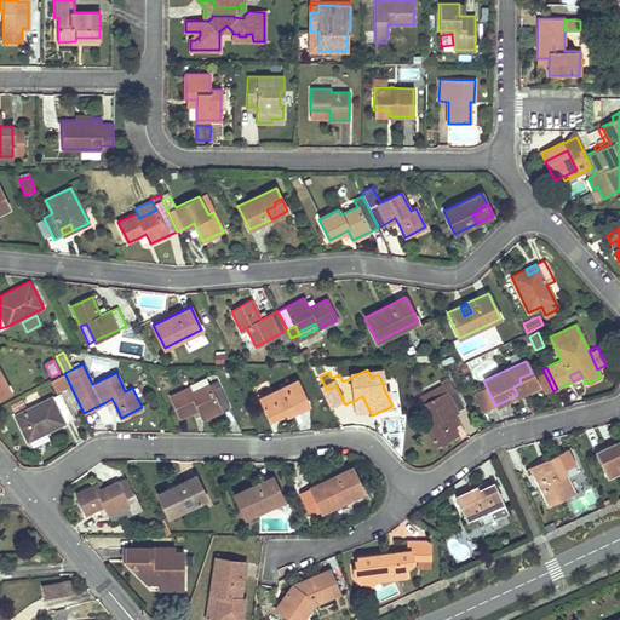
[(514,386),(517,395),(538,385),(532,373),(520,378),(521,383),(514,386)]
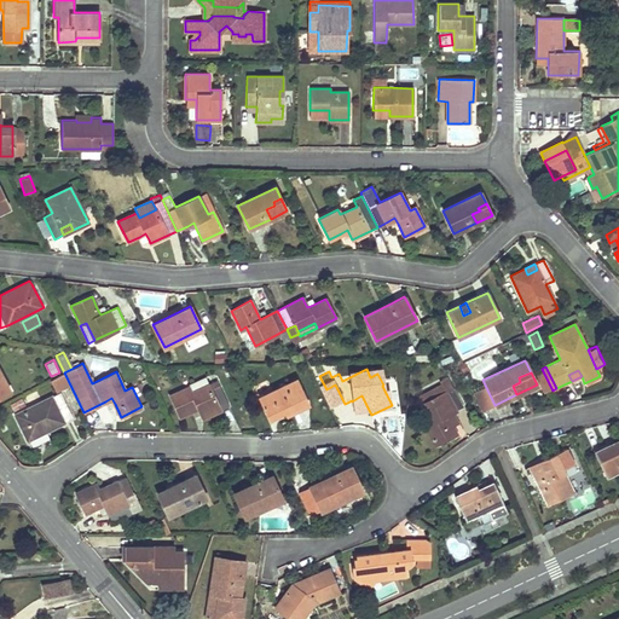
[(431,422),(424,426),(434,444),(455,434),(450,423),(446,415),(452,412),(463,406),(447,377),(439,381),(440,385),(417,395),(431,422)]
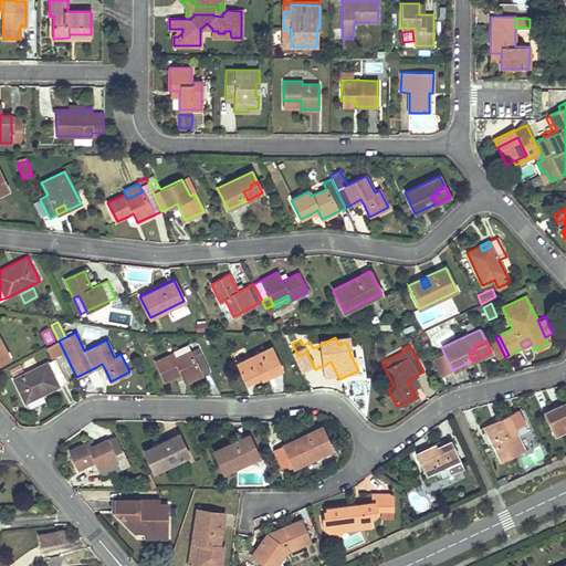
[(271,347),(237,364),(245,379),(259,373),(261,378),(281,369),(271,347)]
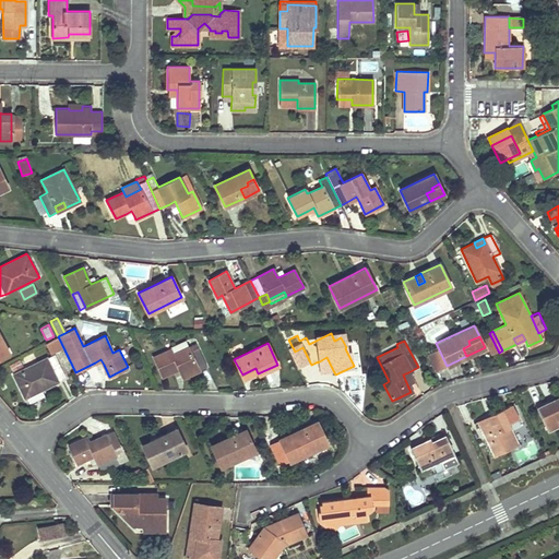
[(447,366),(436,343),(423,349),(433,372),(447,366)]
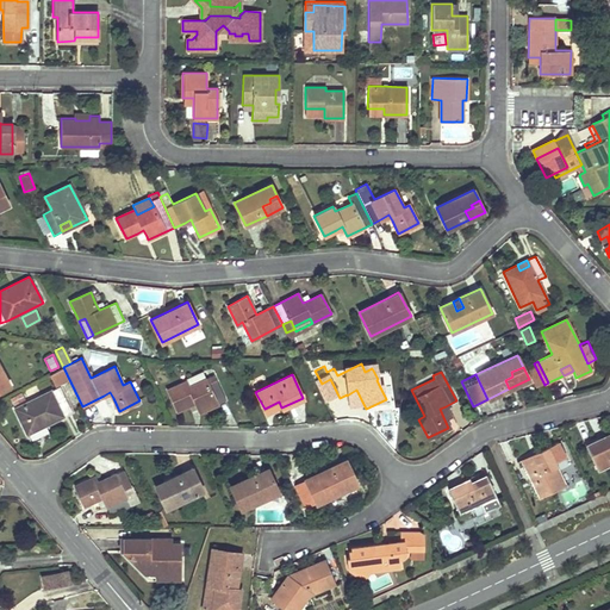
[(225,399),(213,375),(190,387),(186,381),(168,390),(178,410),(190,405),(195,402),(198,408),(200,412),(218,403),(217,403),(225,399)]
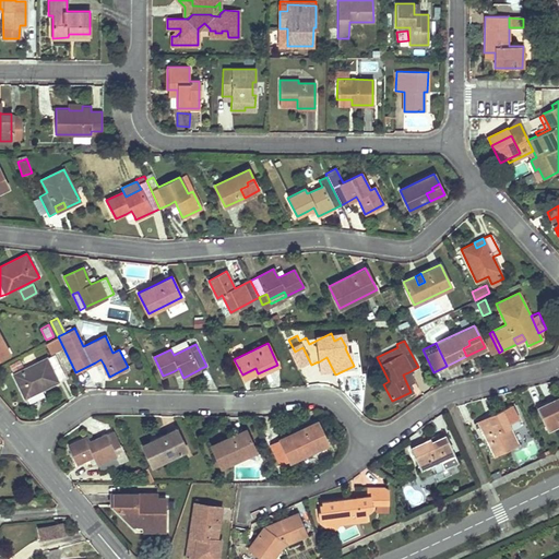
[(47,358),(14,375),(23,394),(40,385),(42,389),(59,381),(58,380),(64,377),(55,355),(47,358)]
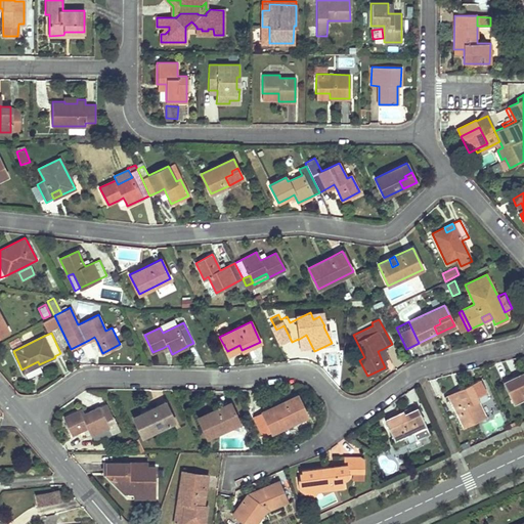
[(24,344),(35,339),(33,334),(22,339),(24,344)]
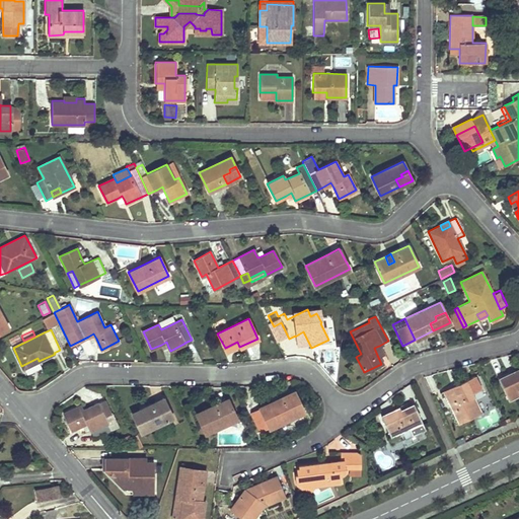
[(21,340),(18,334),(8,339),(11,344),(21,340)]
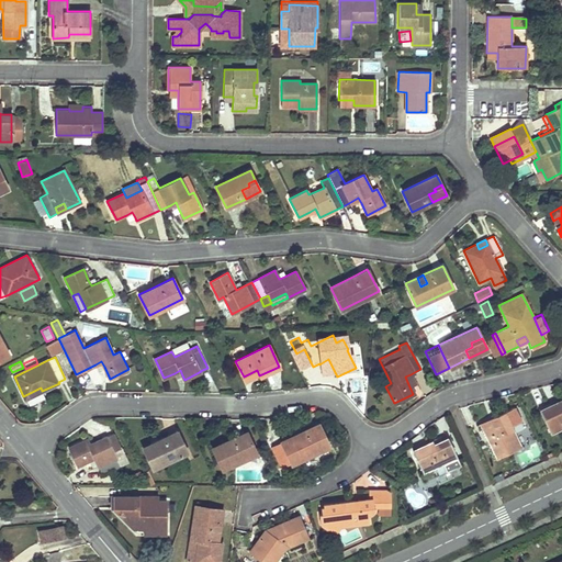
[(405,377),(408,384),(414,382),(411,374),(405,377)]
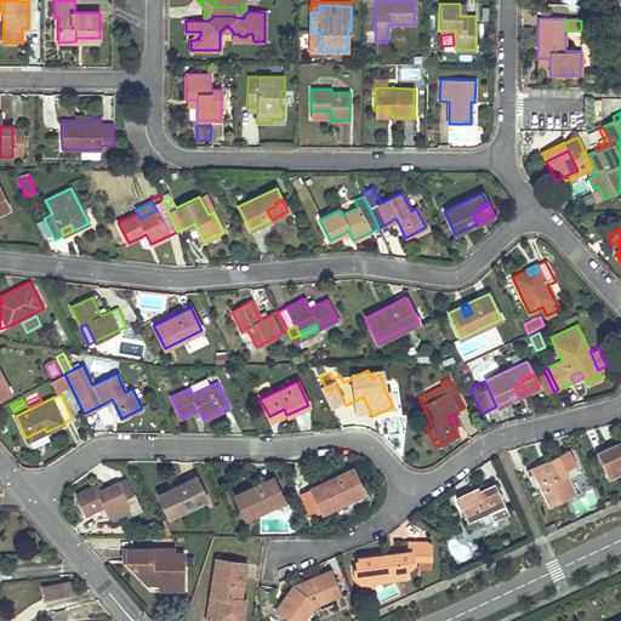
[(45,428),(26,438),(28,442),(46,432),(45,428)]
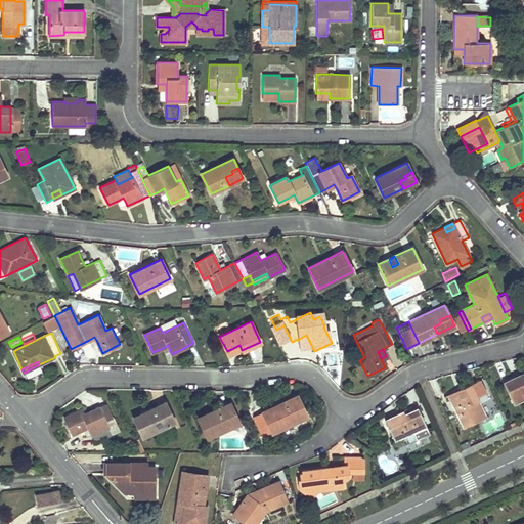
[(523,372),(503,382),(513,403),(523,397),(523,372)]
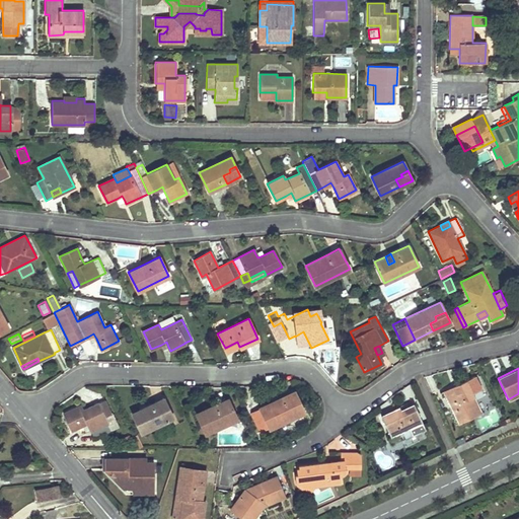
[(446,396),(459,424),(482,414),(471,393),(478,390),(472,377),(455,385),(457,390),(446,396)]
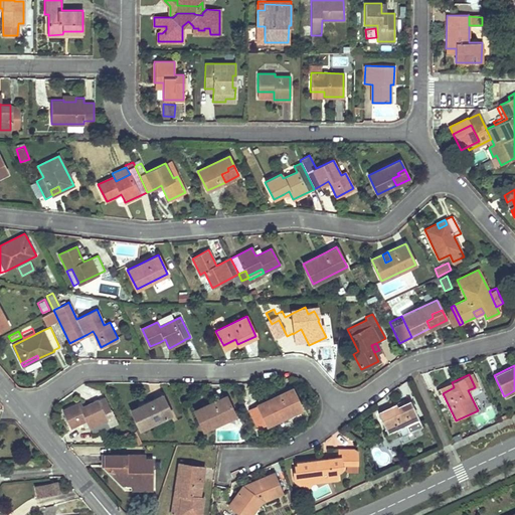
[(454,387),(452,382),(441,387),(443,393),(454,387)]
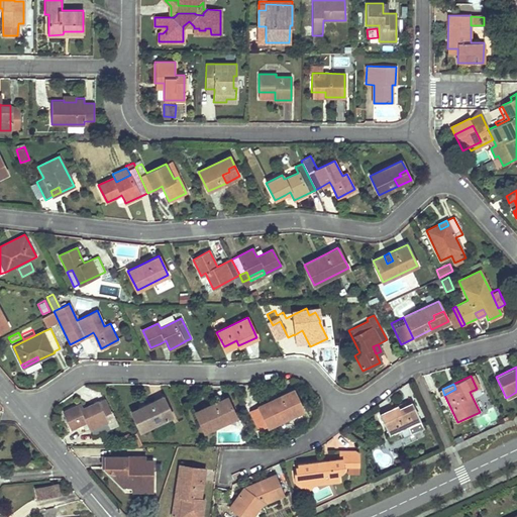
[(276,397),(259,405),(269,426),(292,415),(296,423),(307,418),(303,410),(293,389),(276,397)]
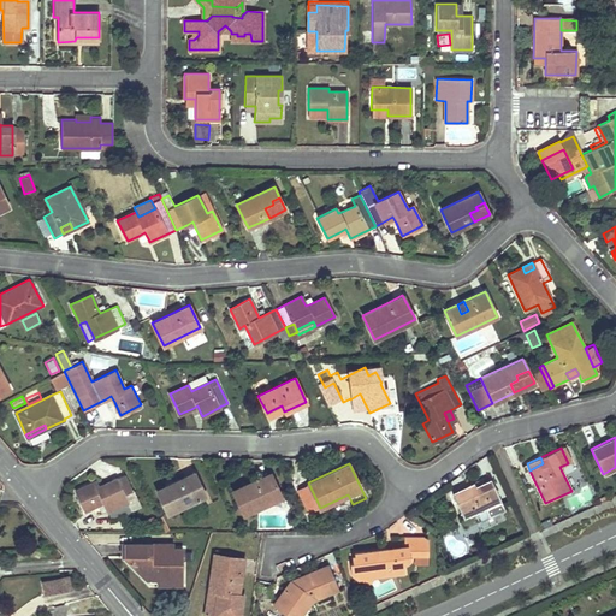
[(163,502),(167,513),(205,496),(194,472),(172,483),(176,490),(169,493),(171,497),(163,502)]
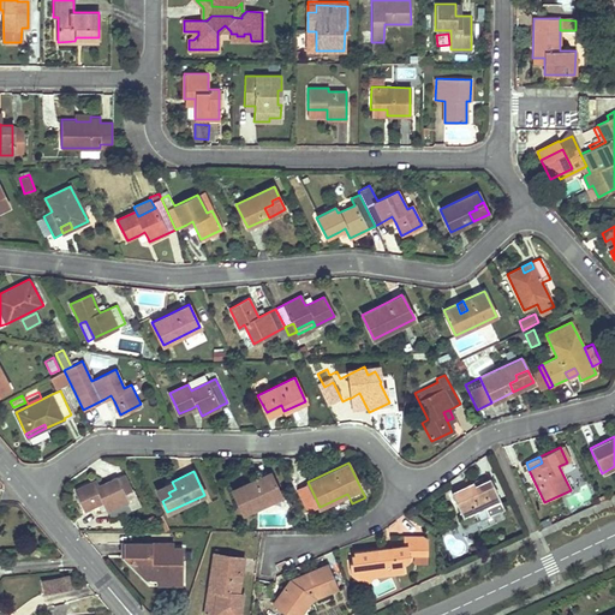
[(238,501),(243,513),(280,495),(269,472),(249,483),(251,490),(244,494),(245,497),(238,501)]
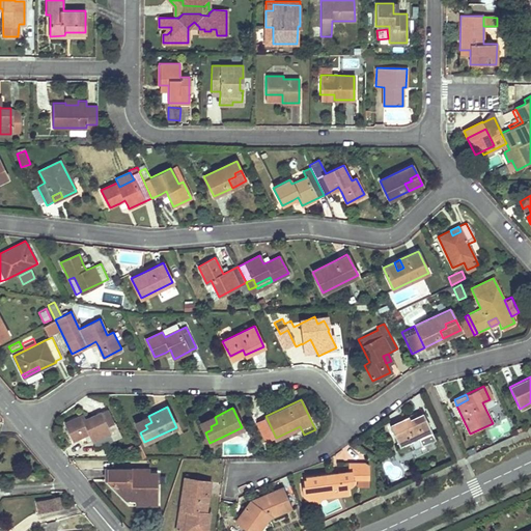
[(100,412),(107,426),(114,423),(108,409),(100,412)]
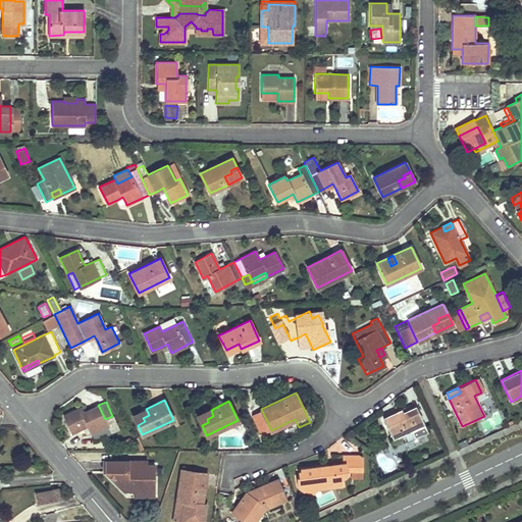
[(64,415),(71,432),(83,427),(88,425),(90,429),(95,440),(111,433),(105,419),(98,405),(83,412),(81,408),(64,415)]
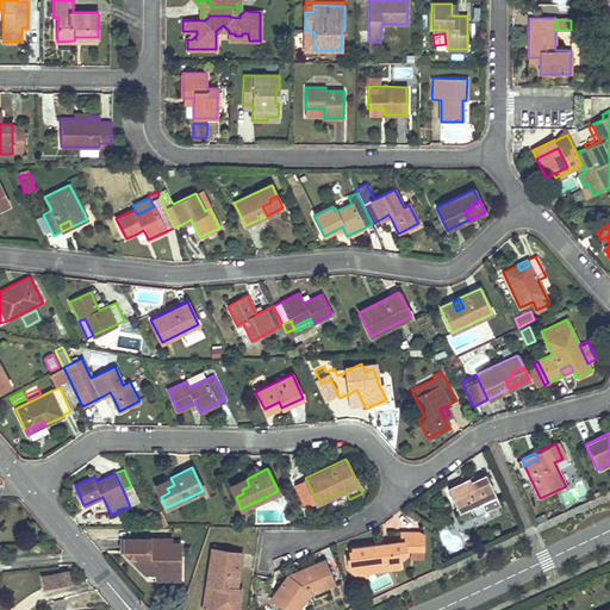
[(447,487),(462,521),(499,503),(485,473),(473,479),(475,483),(471,484),(470,480),(468,478),(447,487)]
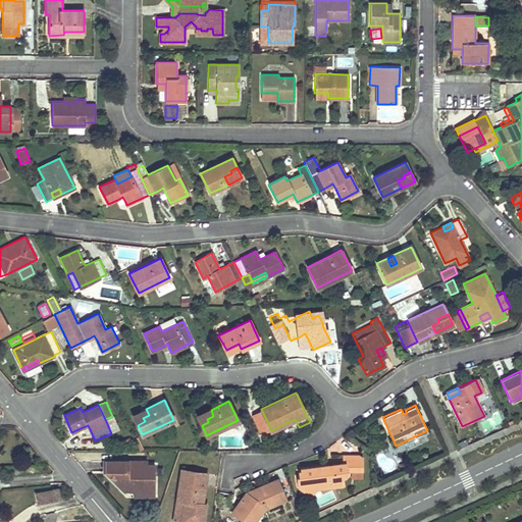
[(149,415),(146,409),(133,415),(138,425),(145,421),(143,418),(149,415)]
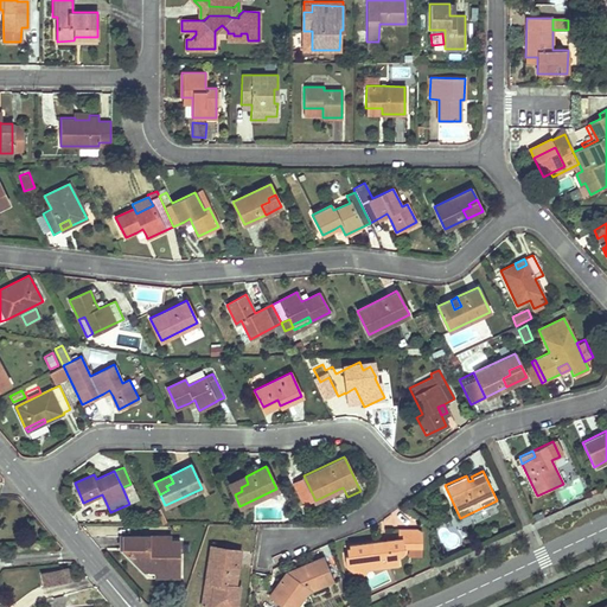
[(248,484),(246,477),(229,484),(235,494),(242,491),(241,487),(248,484)]
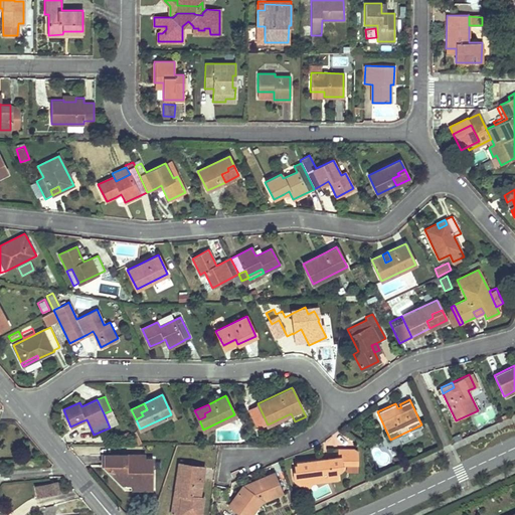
[(492,407),(472,415),(476,426),(497,418),(492,407)]
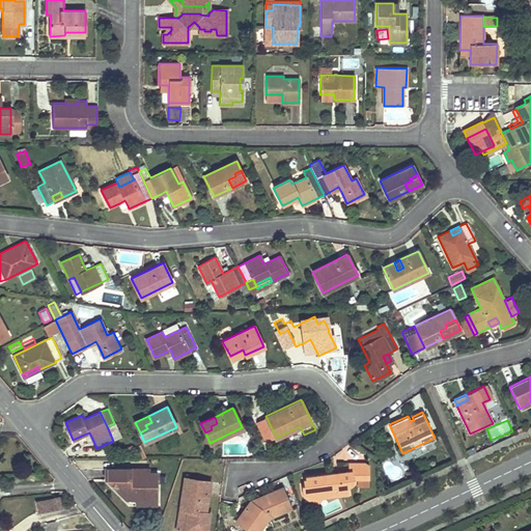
[(304,484),(301,484),(302,494),(307,498),(311,498),(312,504),(315,503),(320,496),(347,493),(347,486),(351,485),(353,482),(354,478),(368,478),(368,465),(364,463),(347,462),(347,470),(316,474),(305,475),(305,478),(303,478),(304,484)]
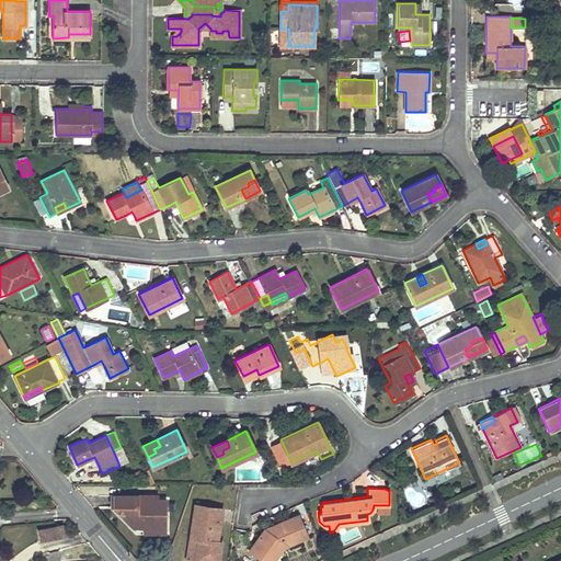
[(144,495),(113,495),(113,507),(124,518),(142,518),(142,527),(142,531),(165,533),(165,500),(156,500),(144,500),(144,495)]
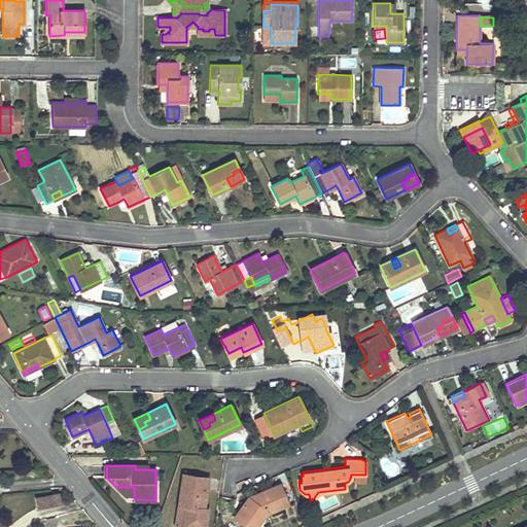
[(208,478),(183,473),(178,504),(185,505),(183,526),(190,526),(205,526),(208,508),(204,507),(199,507),(200,501),(205,502),(208,478)]
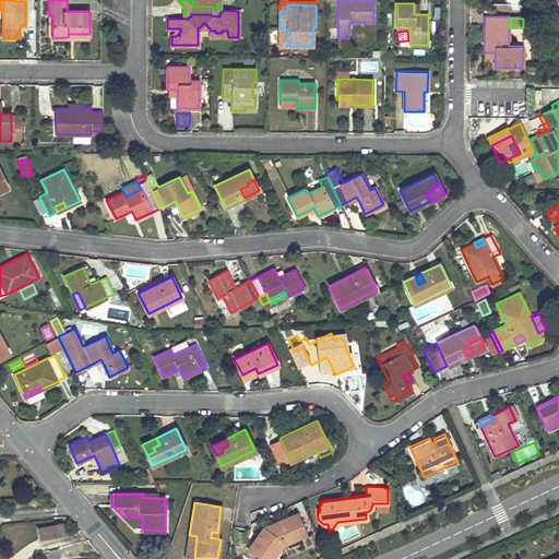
[(263,526),(251,544),(271,558),(283,545),(307,535),(298,512),(274,522),(276,525),(272,527),(269,531),(263,526)]
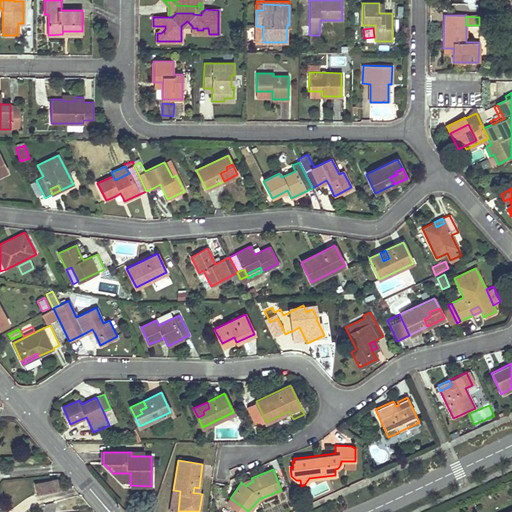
[(130,473),(113,473),(121,481),(130,481),(130,473)]
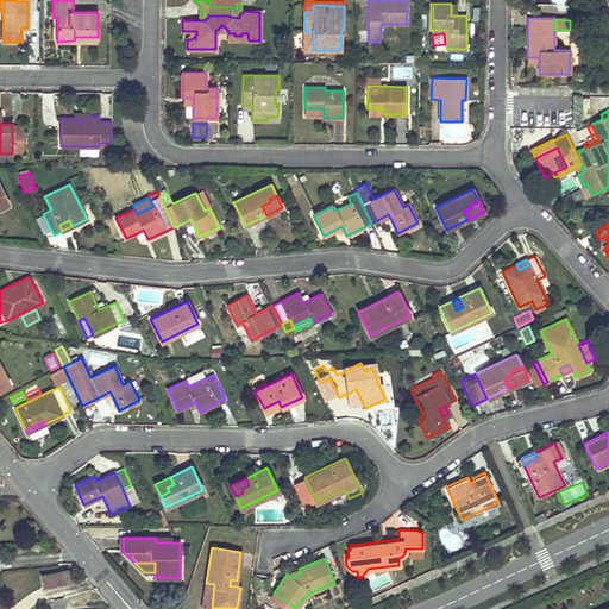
[(301,572),(299,569),(287,573),(293,578),(296,575),(301,572)]
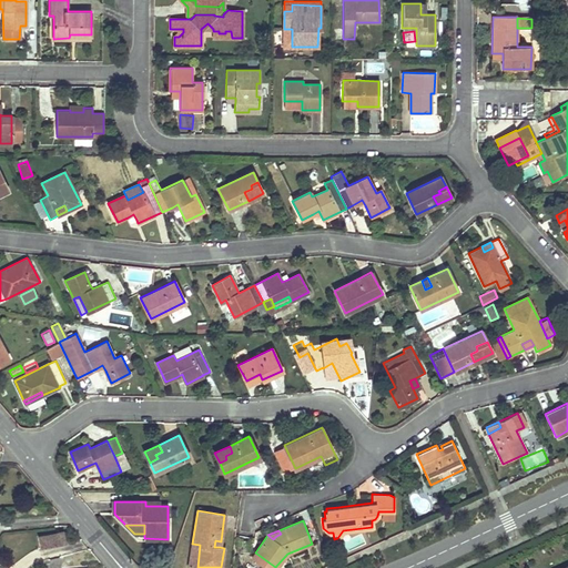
[(63,531),(38,536),(40,547),(66,541),(63,531)]
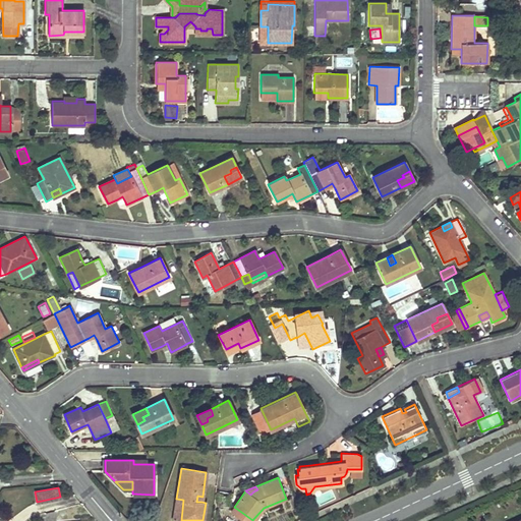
[(183,500),(176,499),(174,519),(181,520),(183,500)]
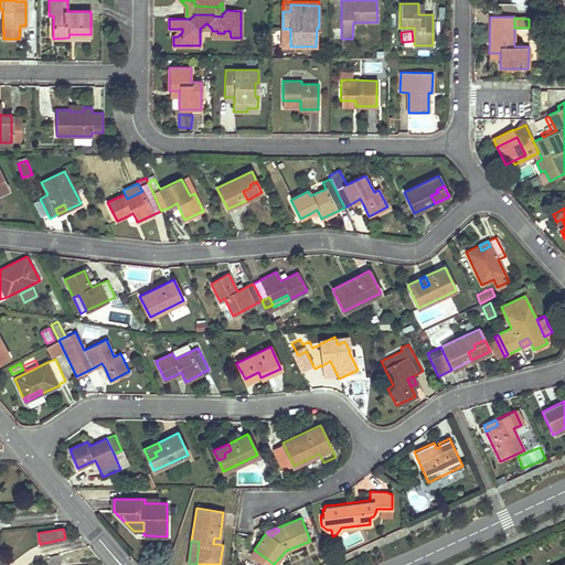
[(265,564),(274,564),(254,550),(251,554),(265,564)]
